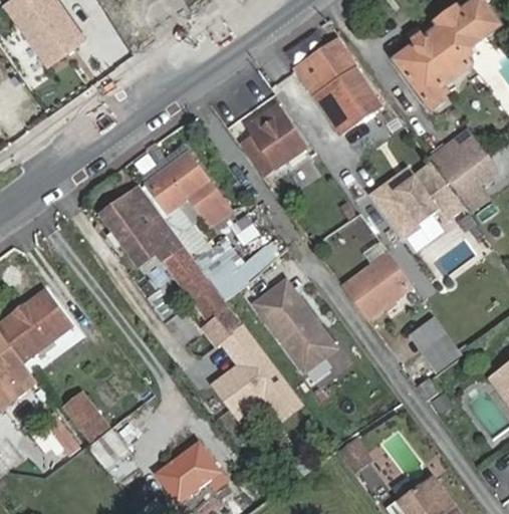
[(0,57),(10,49),(8,48),(31,32),(35,38),(48,29),(53,33),(95,2),(93,0),(0,0),(0,57)]
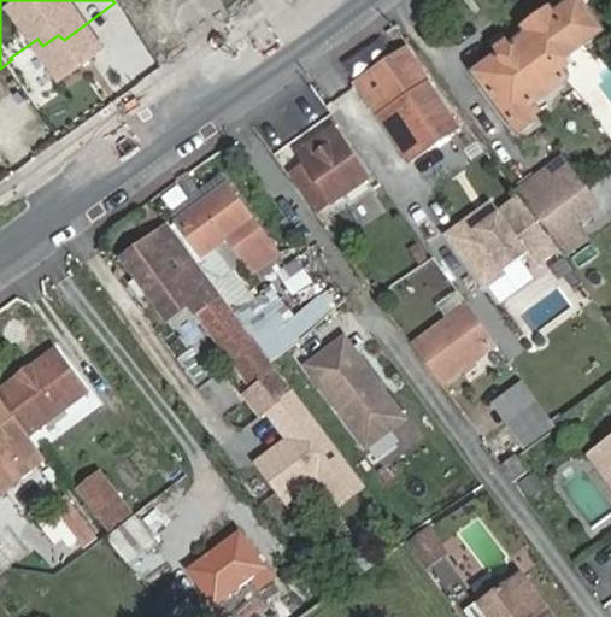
[(486,46),(491,53),(468,69),(515,136),(538,123),(536,118),(540,116),(536,112),(541,109),(534,101),(569,78),(563,69),(568,65),(563,59),(600,33),(575,0),(562,0),(550,10),(545,4),(515,25),(518,31),(506,40),(503,35),(486,46)]
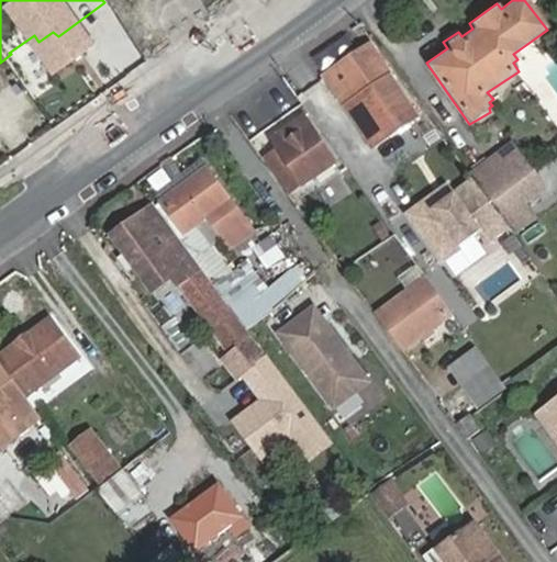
[(416,115),(366,44),(320,78),(370,148),(416,115)]
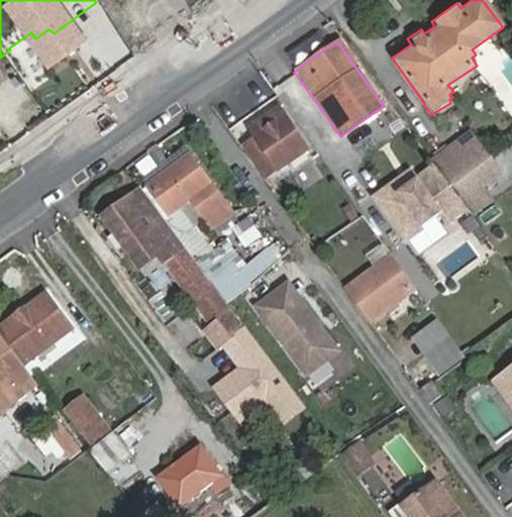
[(277,171),(308,147),(278,106),(231,138),(260,176),(273,166),(277,171)]
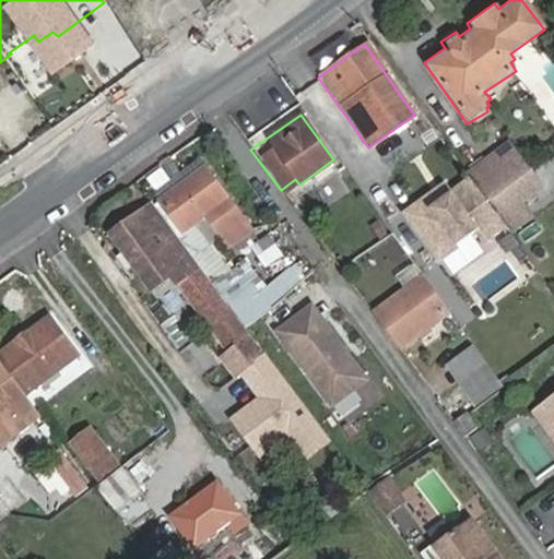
[(472,176),(493,204),(531,177),(511,150),(472,176)]
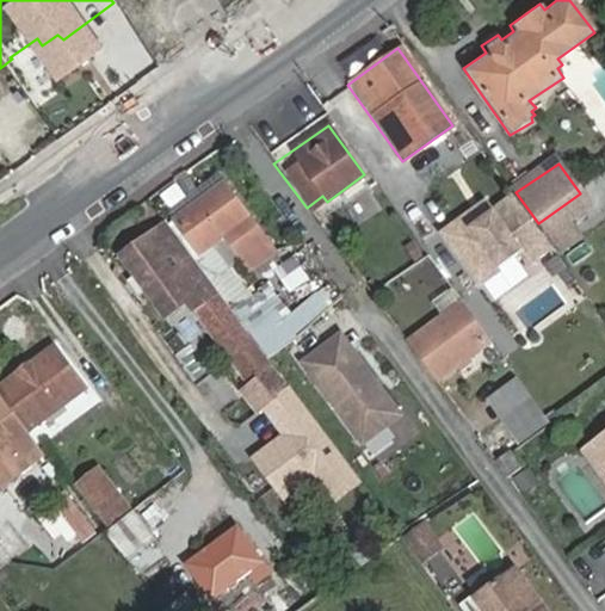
[(245,271),(273,251),(222,178),(168,215),(197,253),(199,252),(220,235),(245,271)]
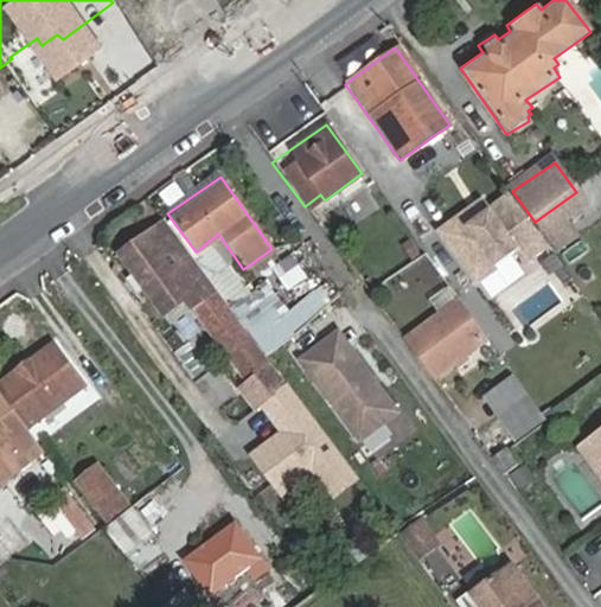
[(518,257),(543,241),(531,224),(509,192),(484,211),(468,223),(461,213),(442,228),(475,274),(512,248),(518,257)]
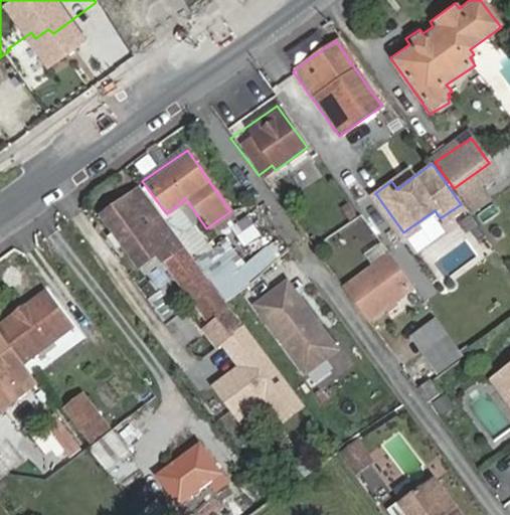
[(463,201),(477,191),(499,176),(489,163),(454,188),(463,201)]
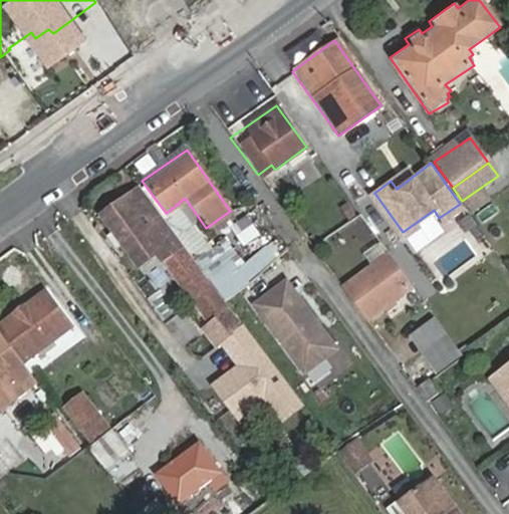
[(410,179),(405,172),(391,181),(397,189),(410,179)]
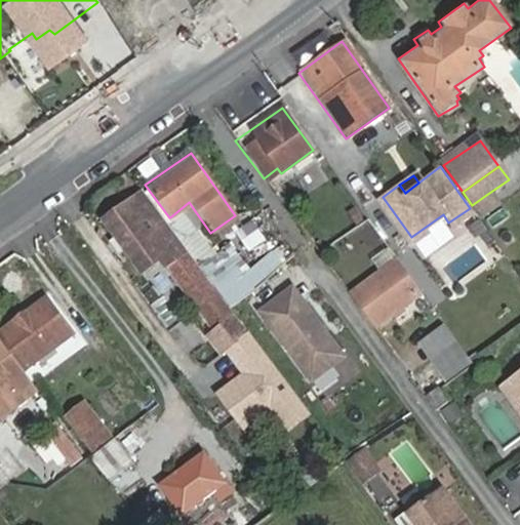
[(141,270),(180,240),(142,189),(102,217),(141,270)]
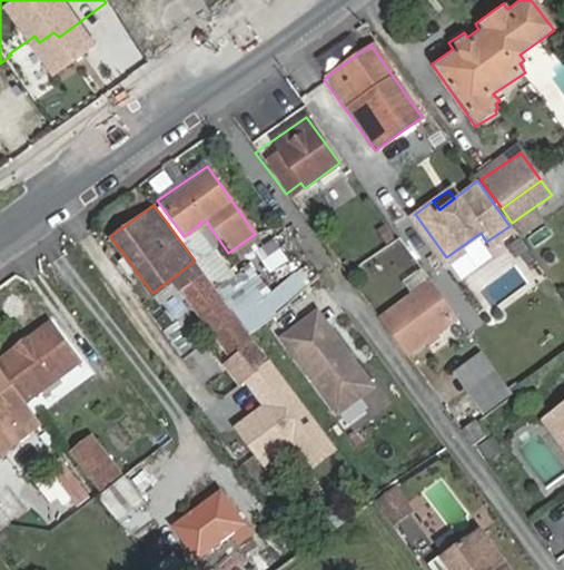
[(388,246),(401,236),(379,207),(347,232),(363,254),(384,239),(388,246)]
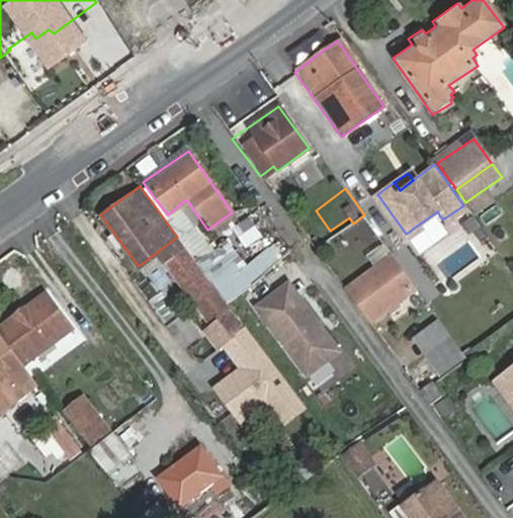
[(475,216),(489,205),(480,192),(465,202),(475,216)]
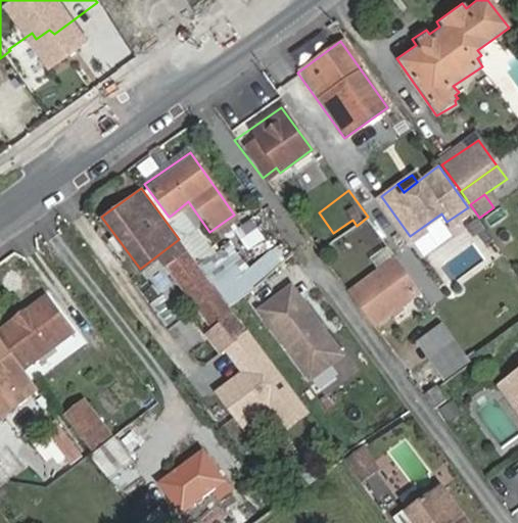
[(197,252),(216,239),(209,232),(188,201),(171,216),(197,252)]
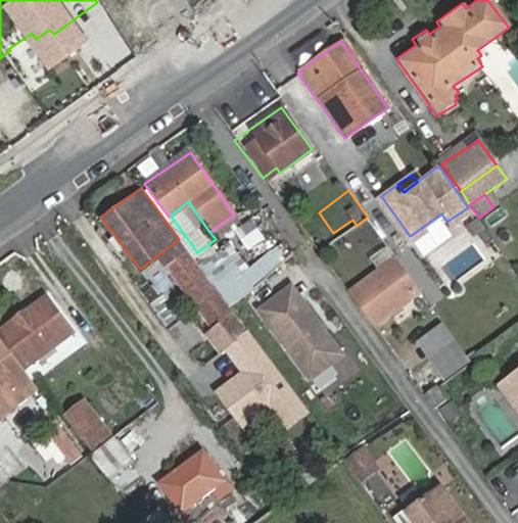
[(248,268),(260,281),(284,265),(273,248),(248,268)]
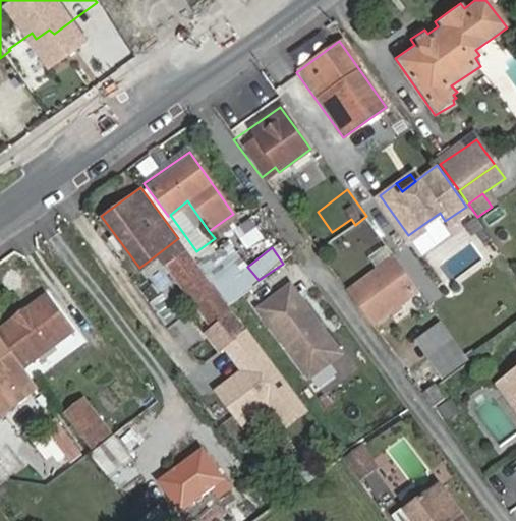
[(197,264),(186,249),(165,265),(211,326),(204,332),(215,347),(243,327),(225,302),(197,264)]
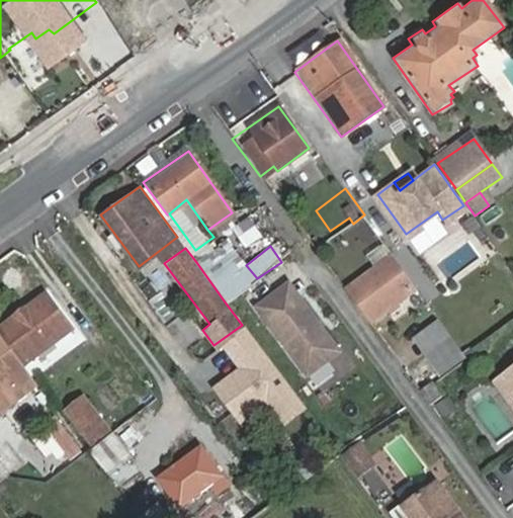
[(243,287),(215,249),(196,262),(224,300),(243,287)]
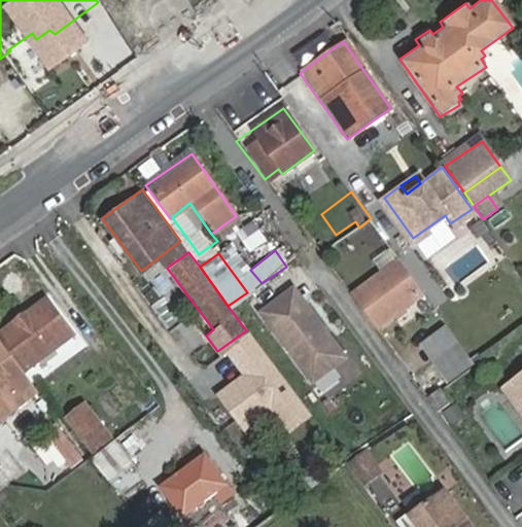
[(351,295),(375,328),(425,291),(402,259),(351,295)]
